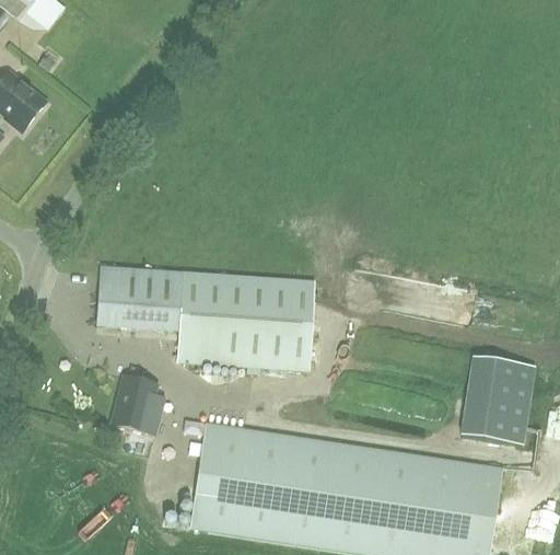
[(21,0),(13,11),(27,22),(41,4),(34,0),(21,0)]
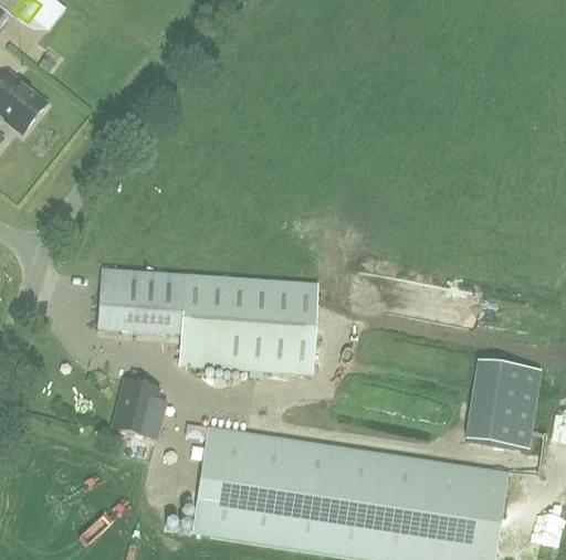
[(0,2),(0,1),(0,30),(1,31),(16,16),(0,2)]
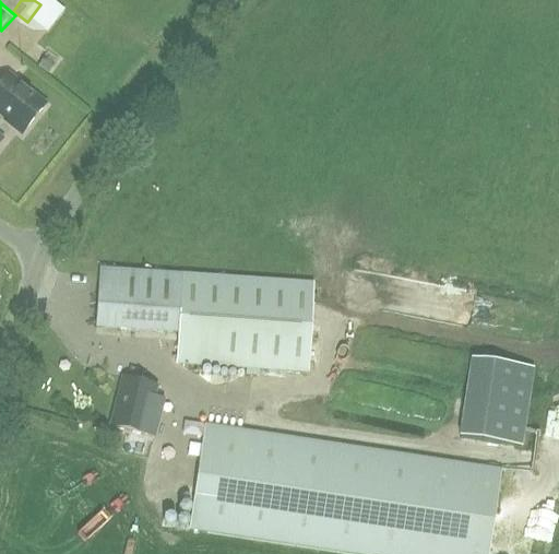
[(0,140),(3,136),(0,133),(0,117),(2,115),(22,131),(45,102),(8,71),(0,80),(0,140)]
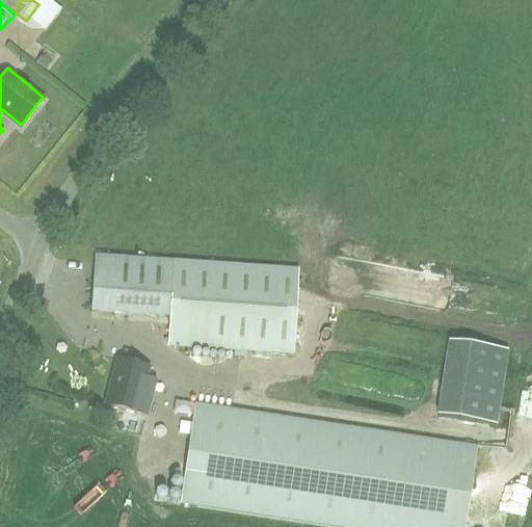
[(169,314),(168,337),(167,342),(201,344),(201,351),(212,351),(213,345),(292,350),(298,267),(96,253),(91,308),(169,314)]
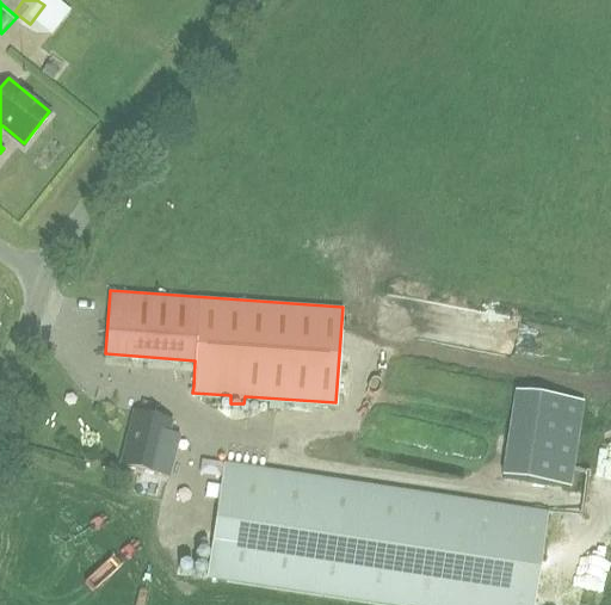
[(505,470),(579,477),(586,389),(512,383),(505,470)]
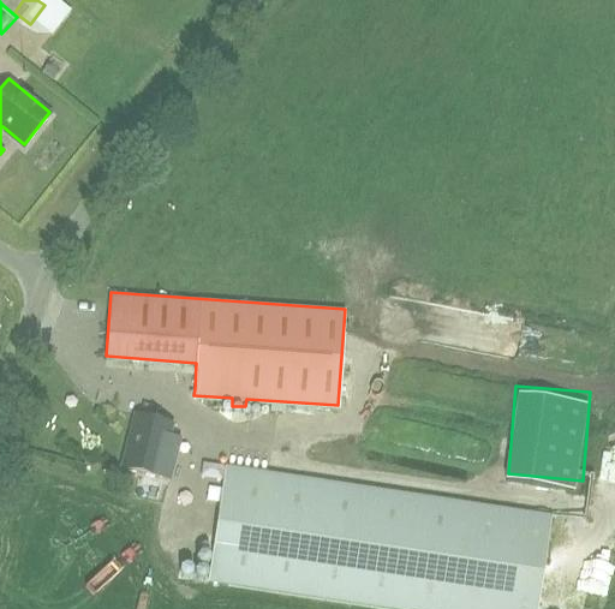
[(178,436),(168,434),(171,421),(135,412),(123,465),(168,476),(178,436)]
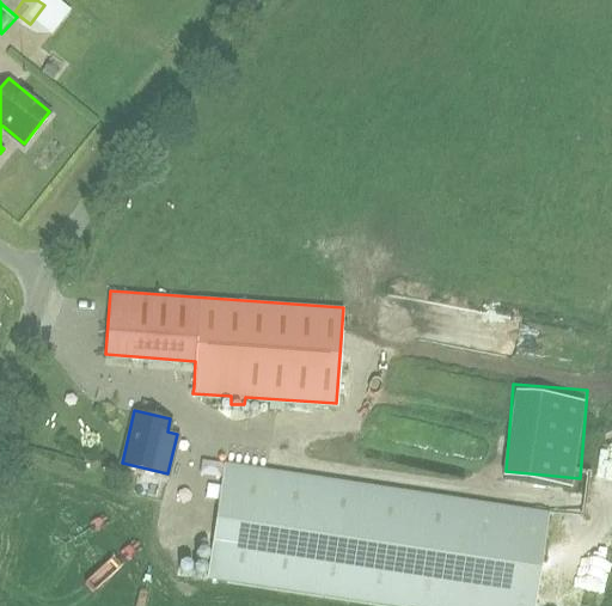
[(224,461),(207,576),(407,605),(533,605),(548,510),(224,461)]
